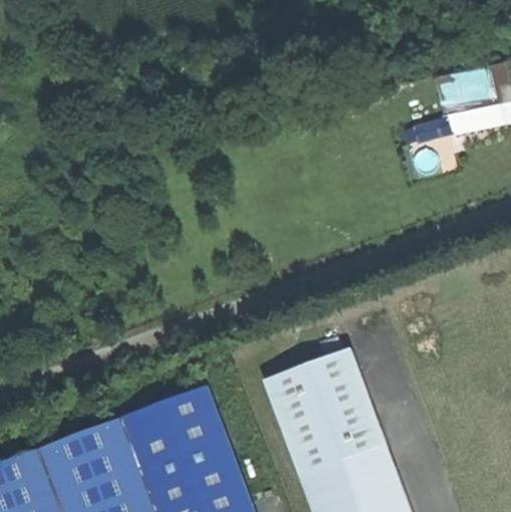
[(510,61),(442,75),(451,117),(418,124),(421,142),(510,123),(510,61)]
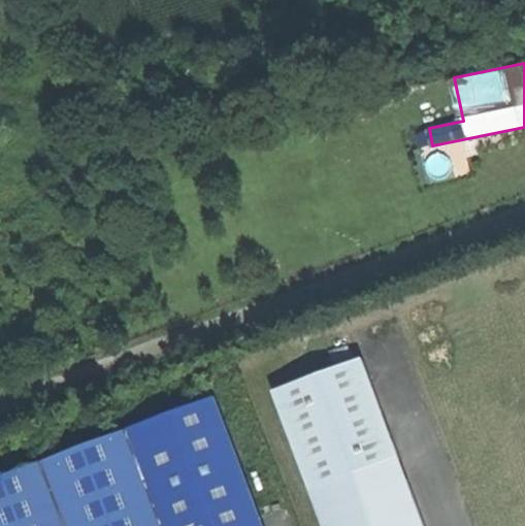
[(269,388),(305,484),(394,451),(358,355),(269,388)]
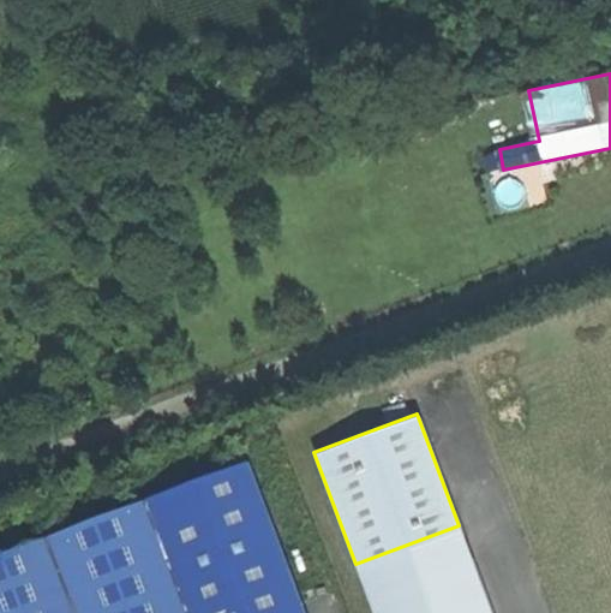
[(299,612),(243,460),(143,499),(185,612),(299,612)]
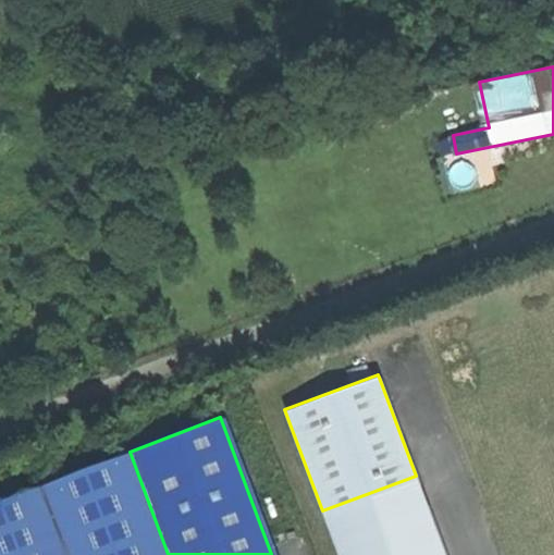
[(9,497),(29,554),(168,554),(130,452),(9,497)]
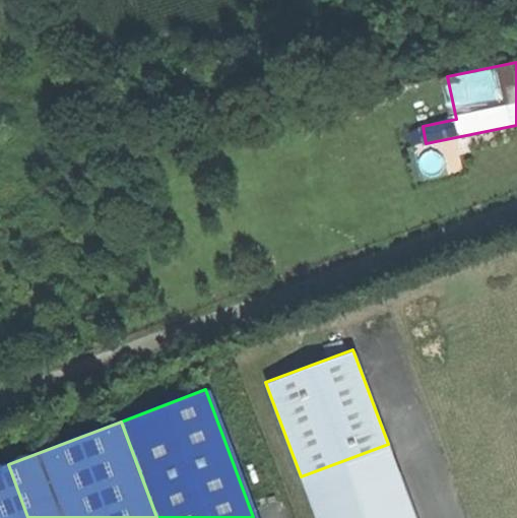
[(301,476),(316,517),(415,517),(388,444),(301,476)]
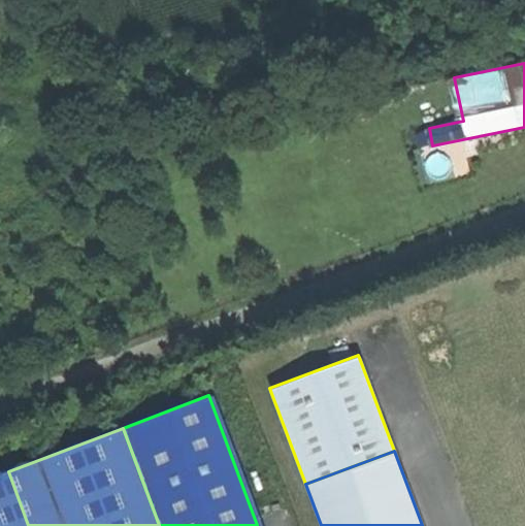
[(28,525),(8,471),(0,474),(0,525),(28,525)]
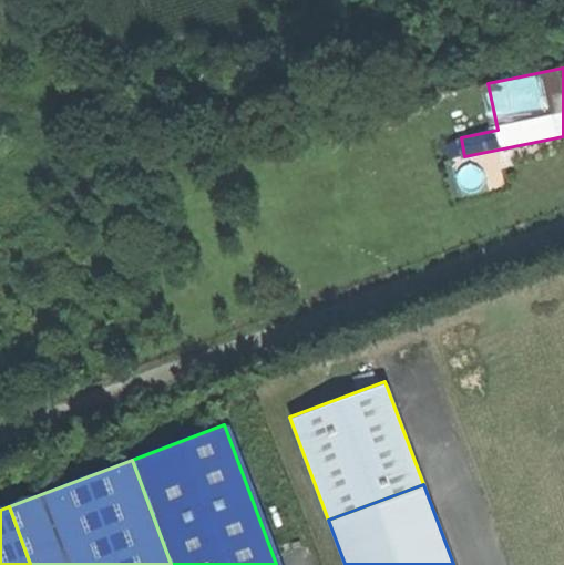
All buildings are outlined.
